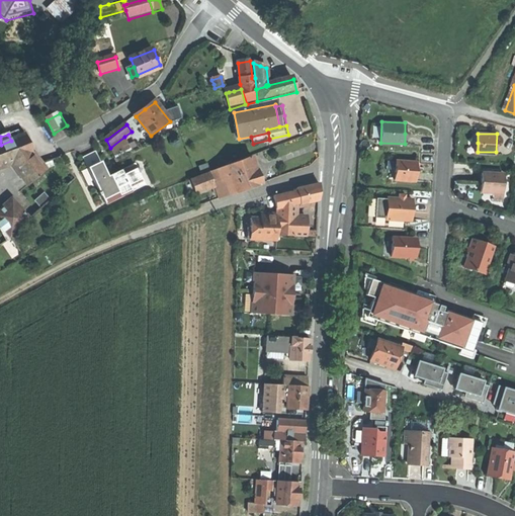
[(32,148),(26,135),(11,141),(1,145),(0,145),(0,167),(13,163),(34,154),(32,148)]
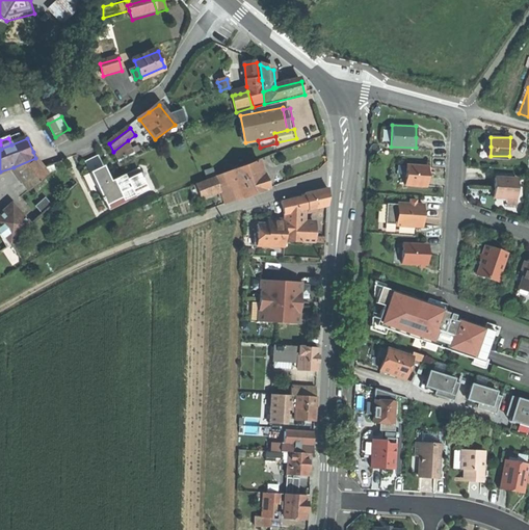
[(113,152),(121,164),(136,156),(128,140),(113,152)]
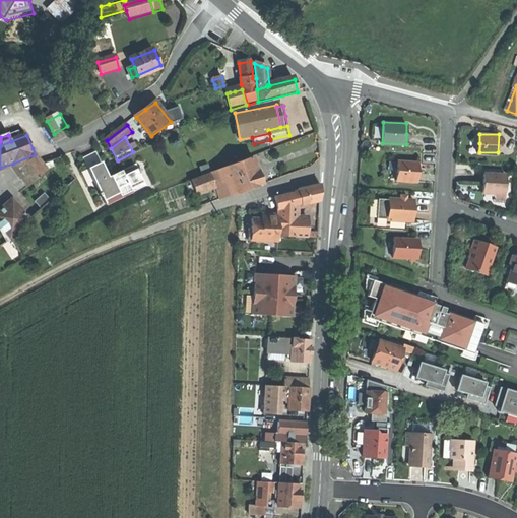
[(261,153),(253,156),(255,164),(263,159),(261,153)]
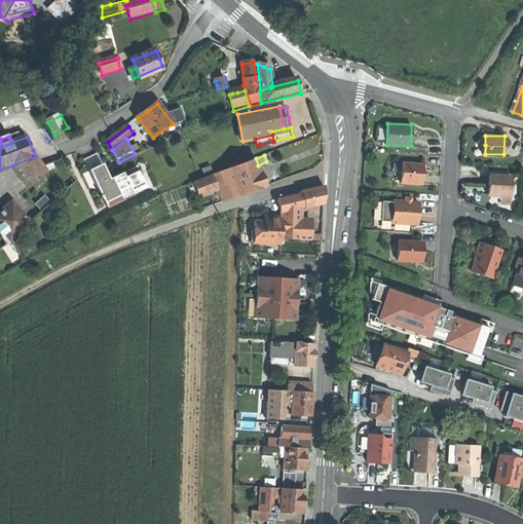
[(43,167),(35,156),(13,165),(31,188),(48,173),(47,172),(43,167)]
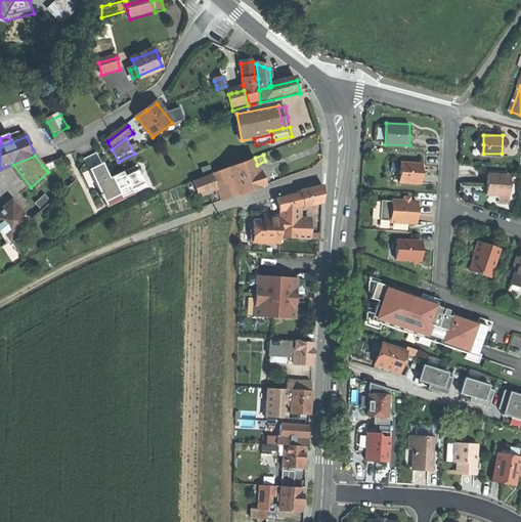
[(87,160),(100,186),(111,181),(98,156),(87,160)]
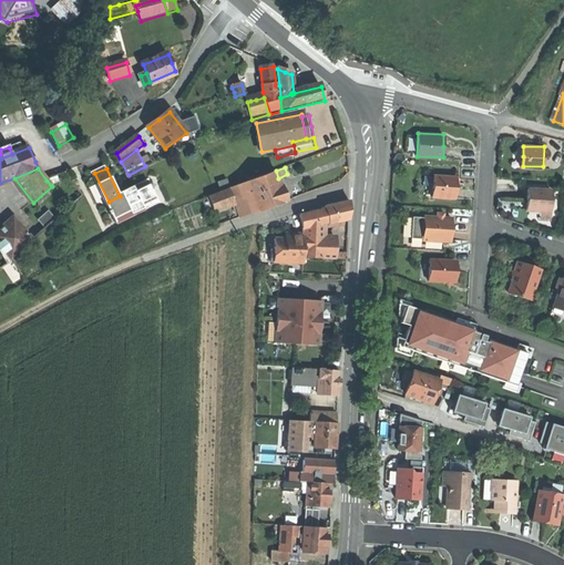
[(235,205),(241,218),(287,202),(282,188),(278,178),(276,171),(228,188),(235,205)]
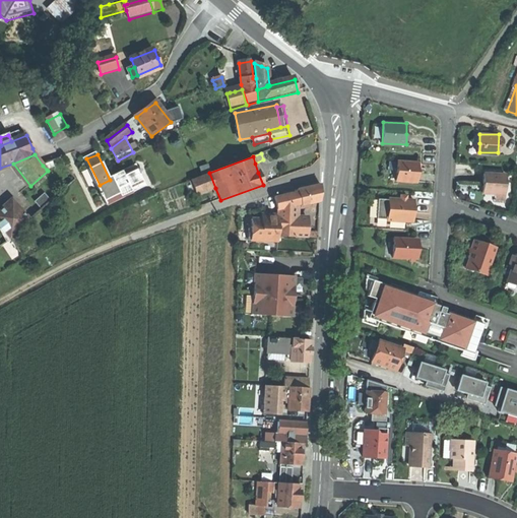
[(417,160),(397,160),(396,181),(417,181),(417,171),(417,160)]
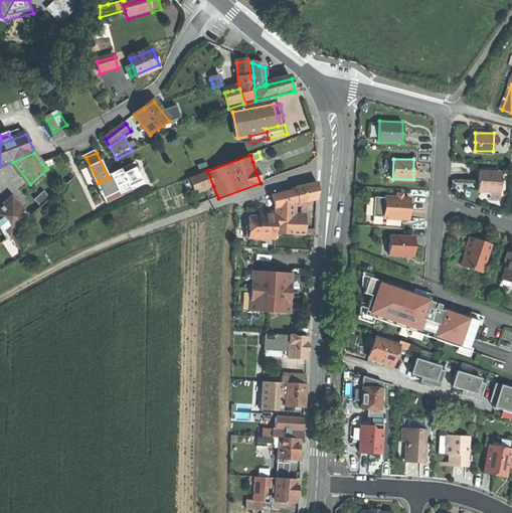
[(99,183),(97,184),(101,192),(100,193),(102,196),(103,195),(106,203),(132,190),(131,188),(142,182),(134,166),(116,175),(109,178),(99,183)]
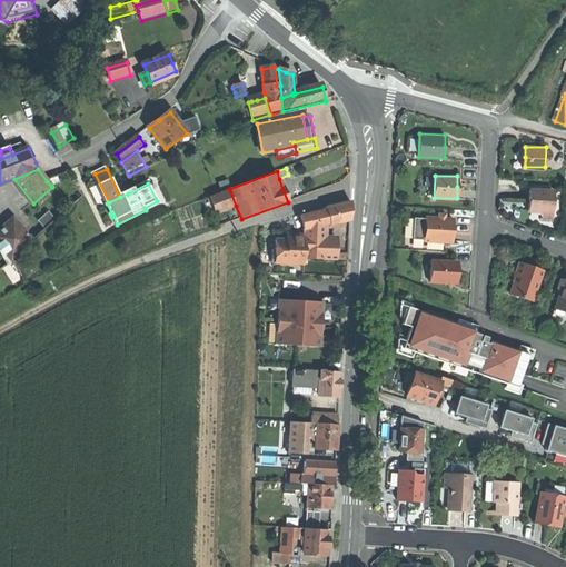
[(215,212),(236,206),(229,189),(209,197),(215,212)]
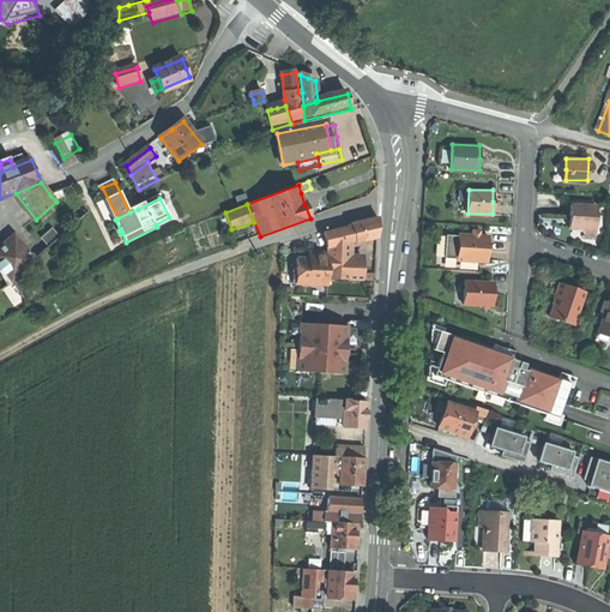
[(597,204),(572,204),(572,215),(572,227),(597,227),(597,204)]
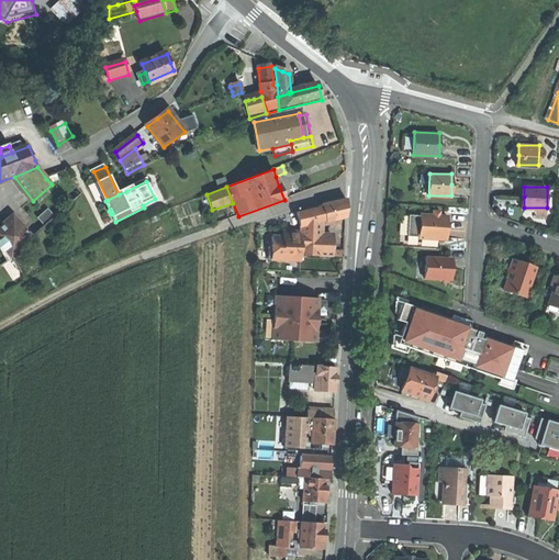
[(299,214),(301,226),(303,225),(321,221),(326,220),(326,221),(347,215),(347,208),(347,198),(320,205),(321,209),(299,214)]
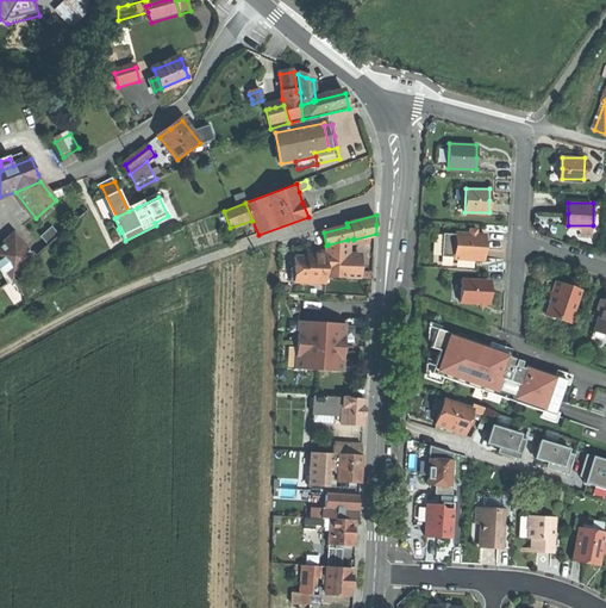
[(487,235),(457,234),(456,259),(485,260),(486,248),(487,235)]
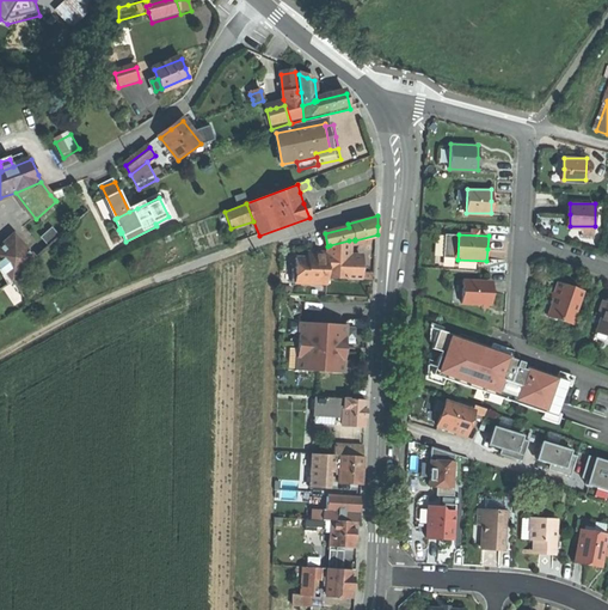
[(17,237),(0,250),(0,262),(16,281),(38,261),(17,237)]
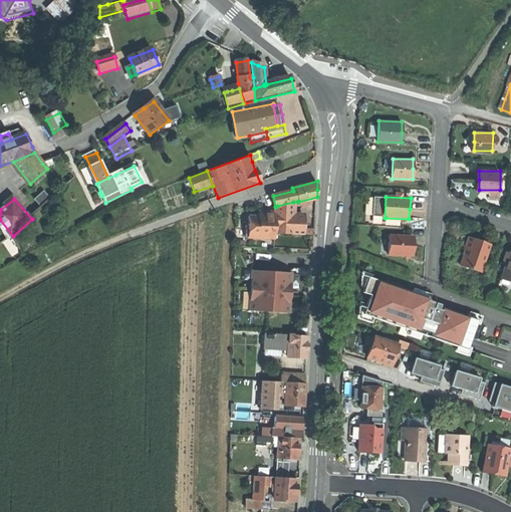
[(293,217),(293,202),(277,206),(277,213),(277,234),(292,234),(293,217)]
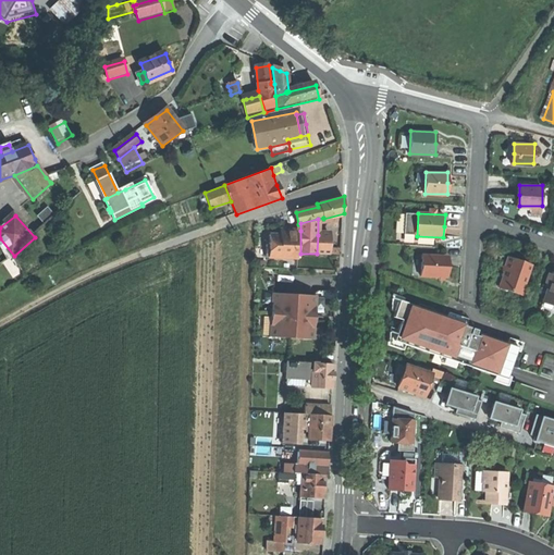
[(300,258),(300,254),(300,231),(283,230),(283,235),(272,235),(272,246),(269,246),(269,258),(285,258),(300,258)]
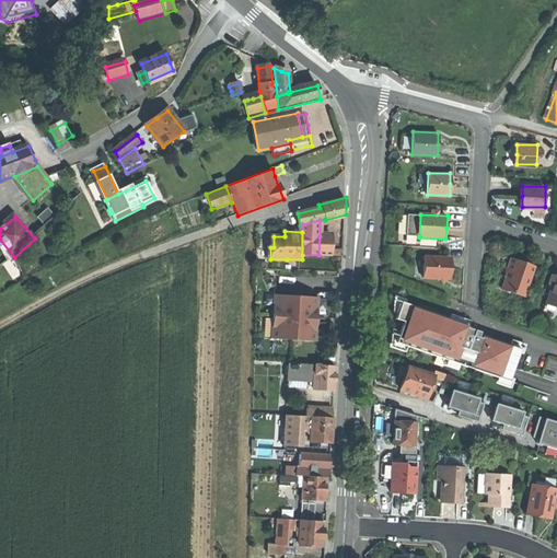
[(334,236),(320,236),(318,255),(334,255),(334,236)]
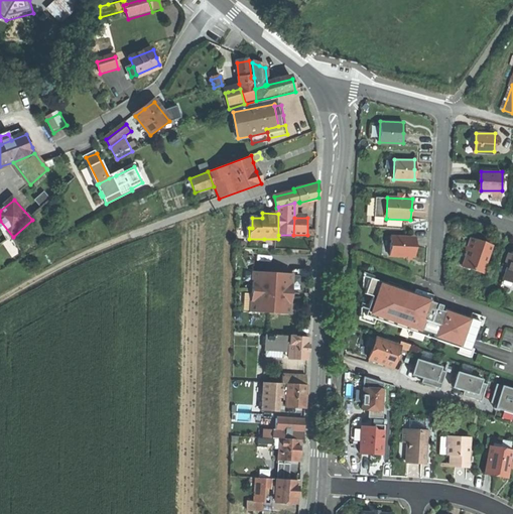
[(414,237),(392,236),(392,255),(413,256),(413,246),(414,237)]
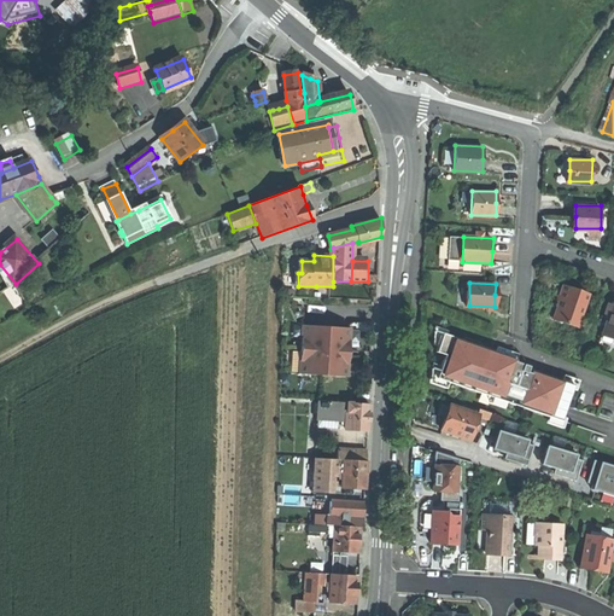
[(578,288),(565,284),(561,294),(565,294),(556,318),(580,326),(592,292),(578,288)]
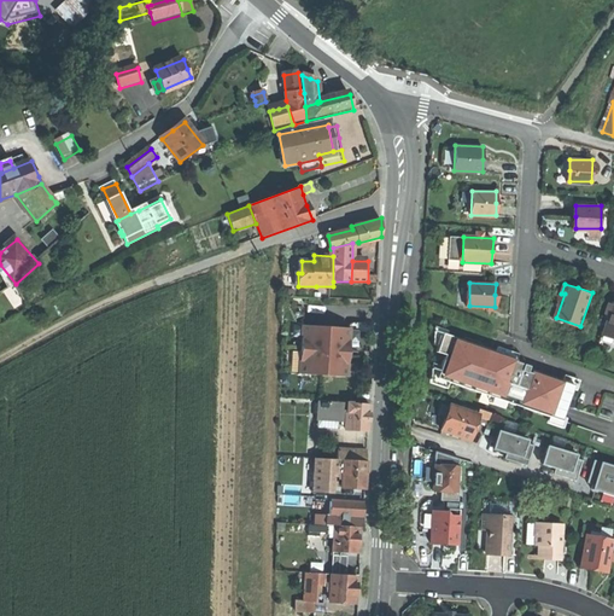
[(350,354),(351,331),(303,329),(300,375),(349,377),(350,354)]
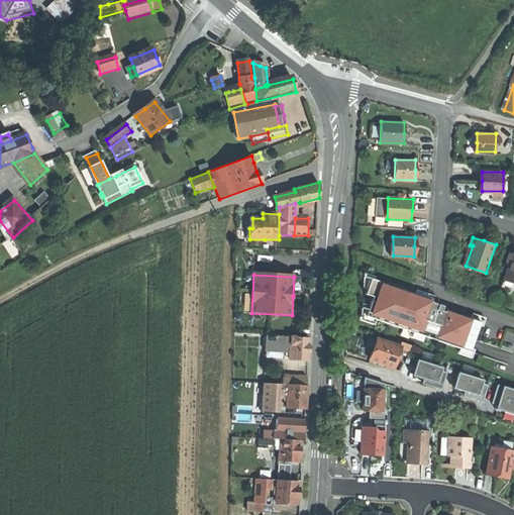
[(513,278),(507,276),(505,283),(513,286),(513,278)]
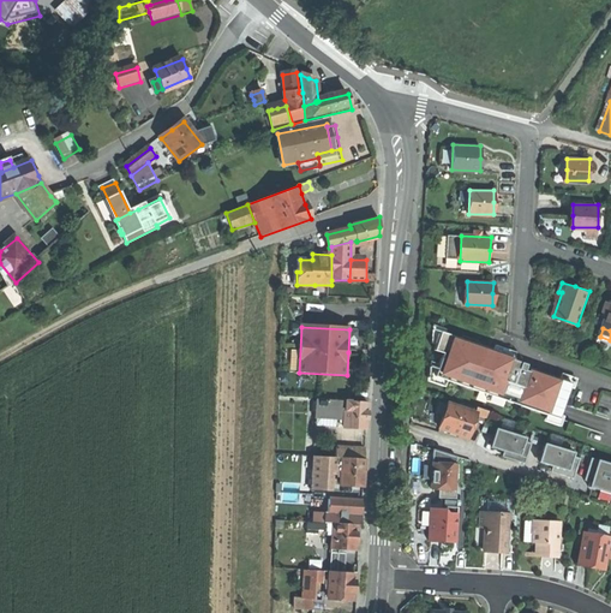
[(444,357),(437,376),(516,403),(517,398),(528,402),(527,406),(562,417),(574,381),(527,365),(528,363),(520,361),(514,358),(515,355),(443,331),(437,350),(447,352),(445,357),(444,357)]
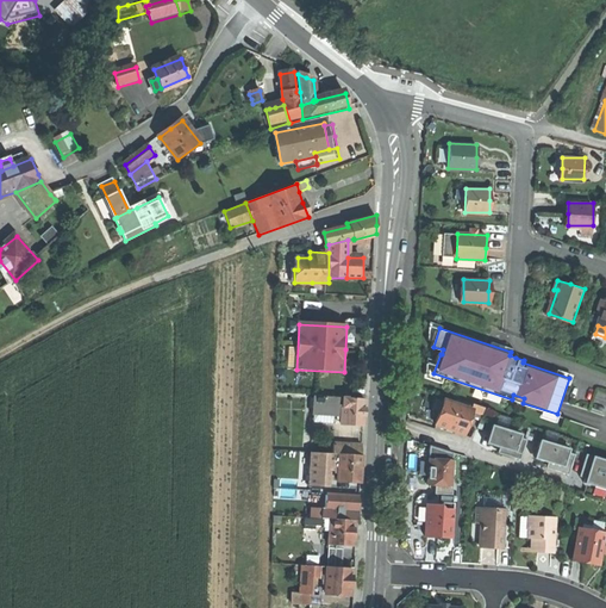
[(339,415),(345,415),(345,398),(318,398),(318,415),(339,415)]
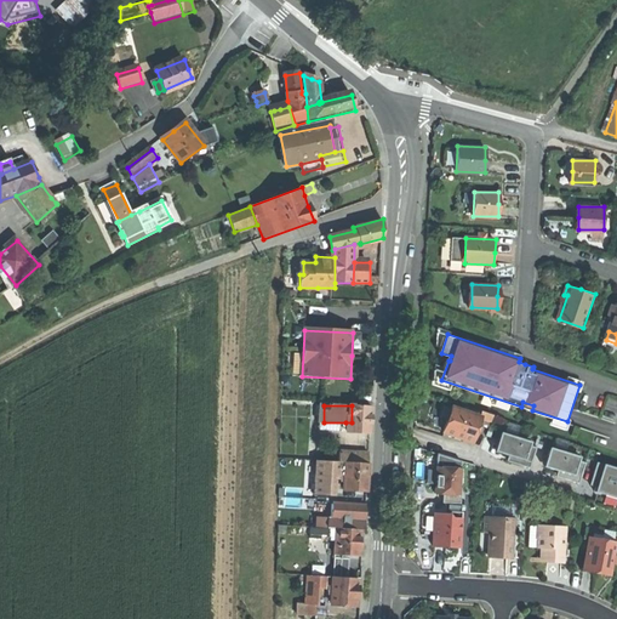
[(375,405),(352,405),(352,422),(352,429),(352,432),(375,432),(375,420),(375,405)]
